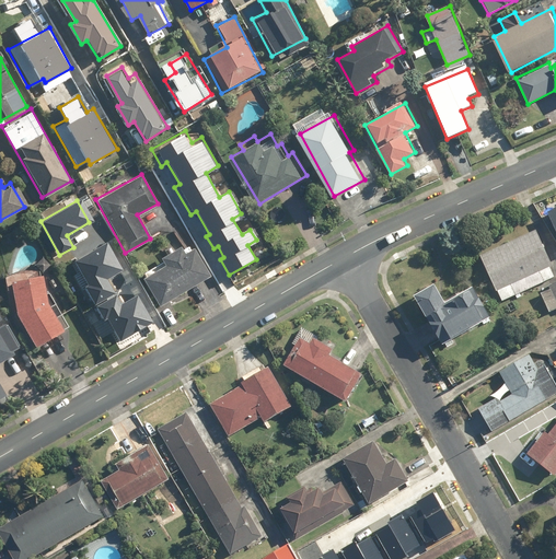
[(553,230),(555,236),(555,205),(542,211),(551,231),(553,230)]
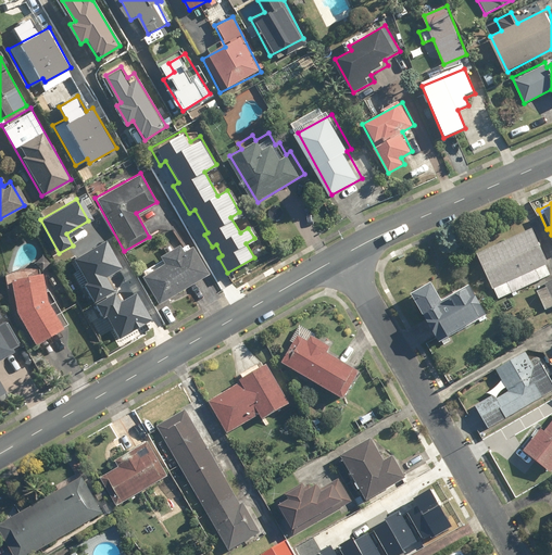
[(525,229),(469,256),(491,302),(547,275),(525,229)]
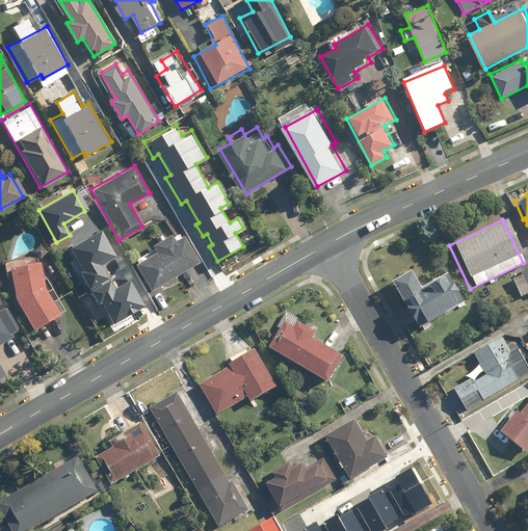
[(104,323),(143,301),(129,275),(110,286),(98,265),(112,257),(99,233),(63,253),(104,323)]
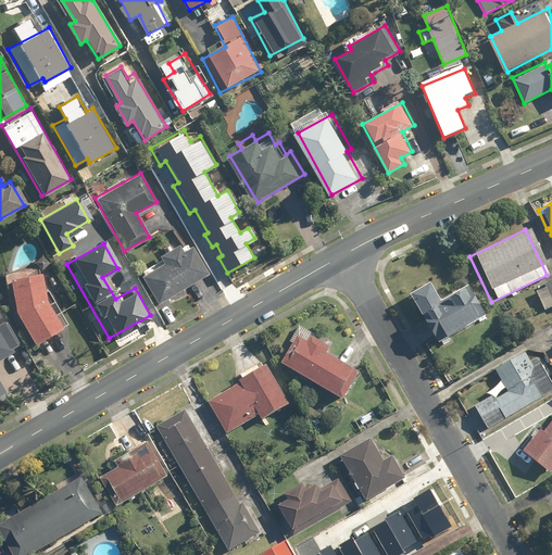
[(178,244),(159,255),(161,259),(140,270),(159,302),(209,273),(192,244),(182,250),(178,244)]
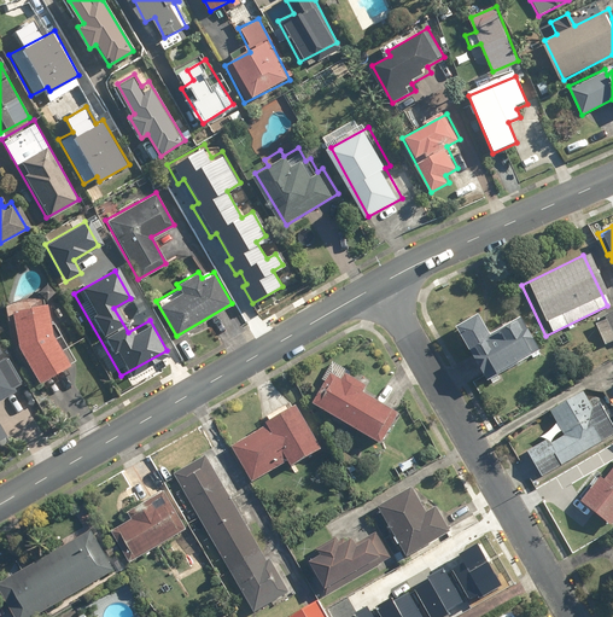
[(53,335),(46,303),(12,310),(21,348),(39,380),(69,362),(53,335)]
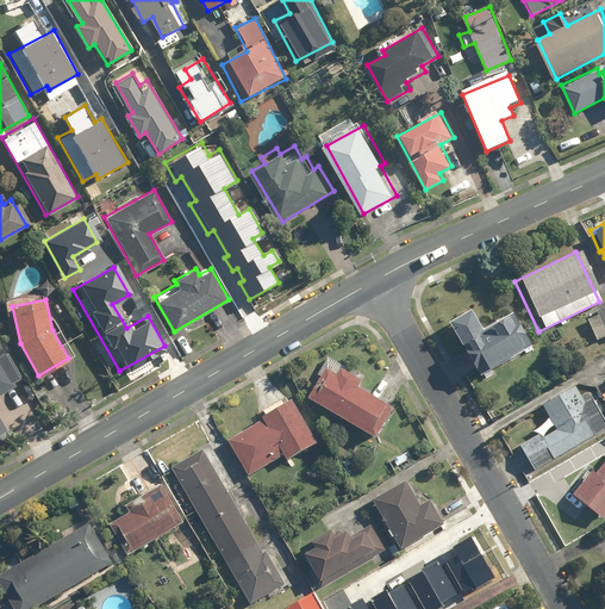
[(603,341),(604,339),(604,304),(590,312),(592,316),(581,321),(591,342),(600,337),(603,341)]
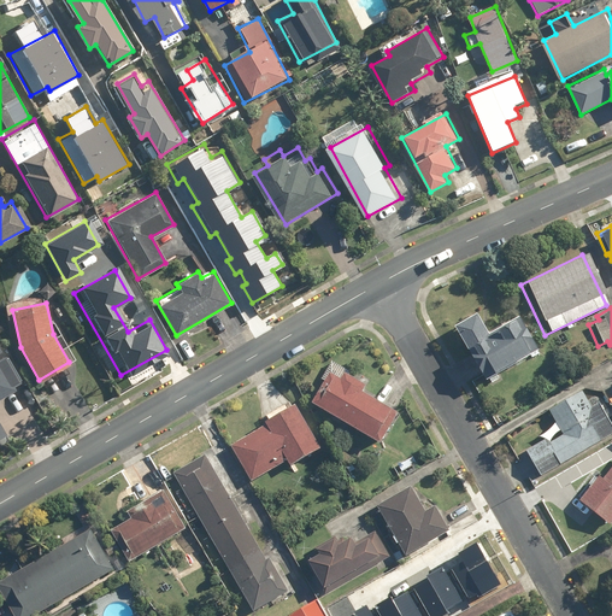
[(483,335),(472,315),(446,330),(460,357),(452,362),(463,381),(477,373),(482,381),(531,353),(512,318),(483,335)]
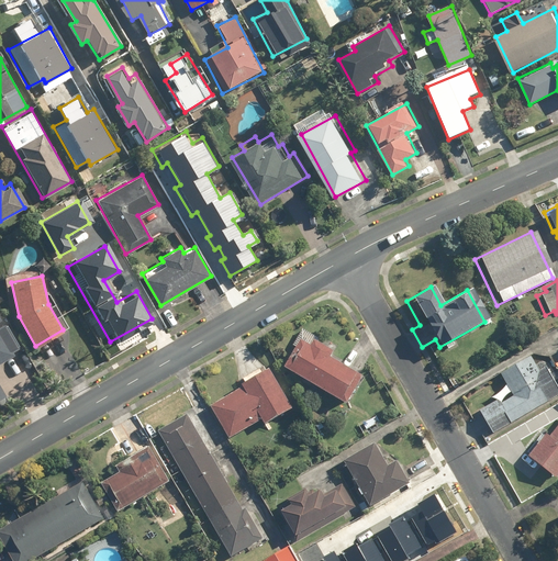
[(0,396),(3,394),(0,389),(0,362),(13,355),(11,351),(19,347),(4,323),(0,326),(0,318),(1,317),(0,315),(0,396)]
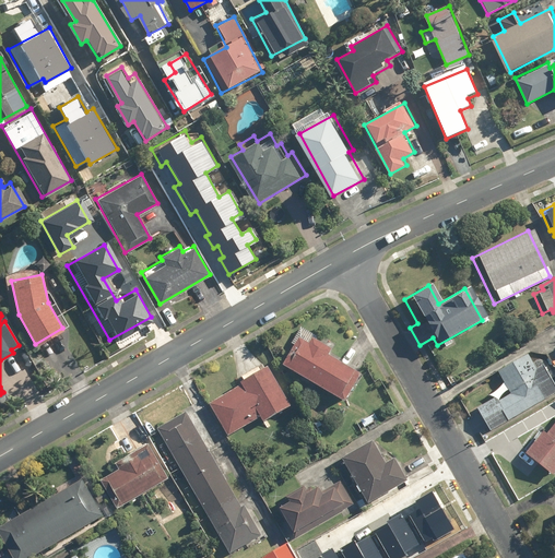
[(337,347),(316,335),(313,342),(302,335),(286,361),(347,399),(363,372),(332,354),(337,347)]
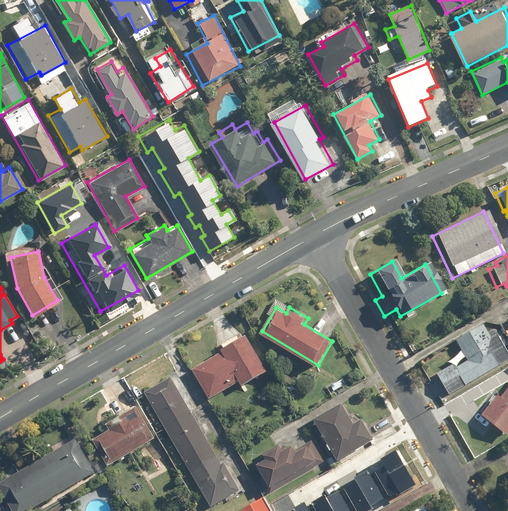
[(460,358),(432,374),(444,395),(506,360),(491,335),(485,339),(477,325),(450,341),(460,358)]
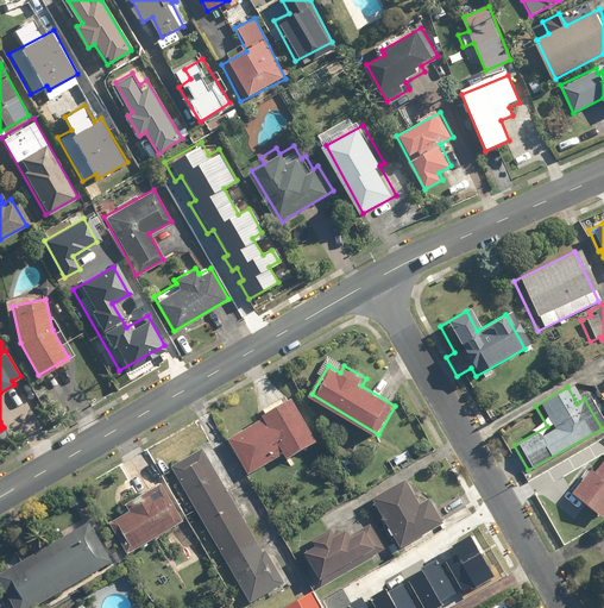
[(228,437),(249,474),(287,452),(290,458),(320,442),(295,396),(265,413),(268,415),(228,437)]
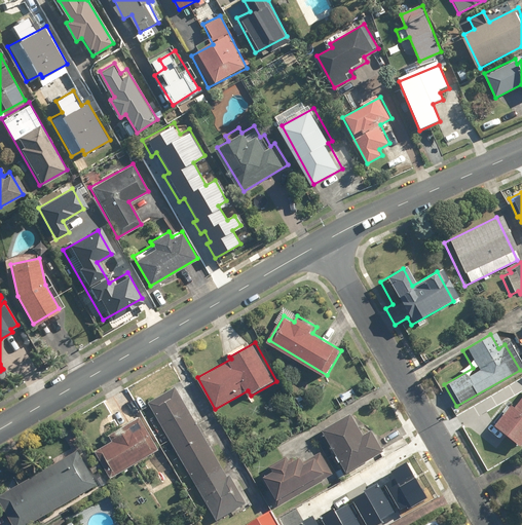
[(227,476),(175,386),(147,402),(217,520),(247,501),(230,474),(227,476)]
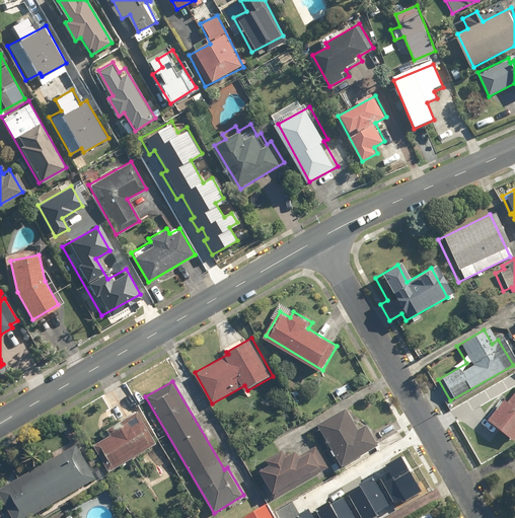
[(352,392),(346,382),(333,389),(338,399),(352,392)]
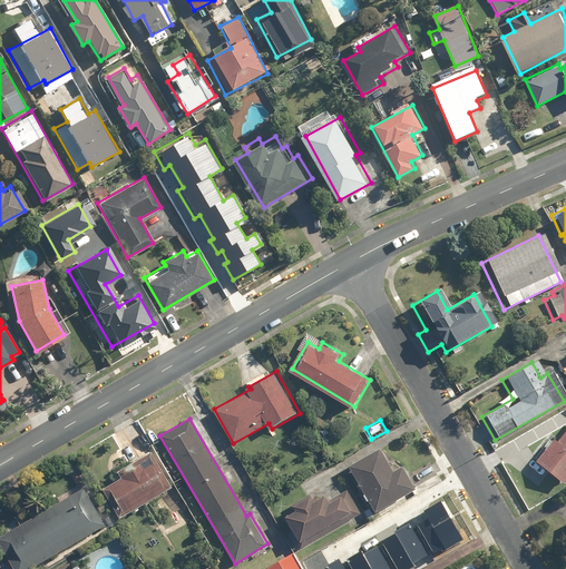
[(565,477),(565,424),(550,445),(547,442),(529,466),(558,488),(565,477)]
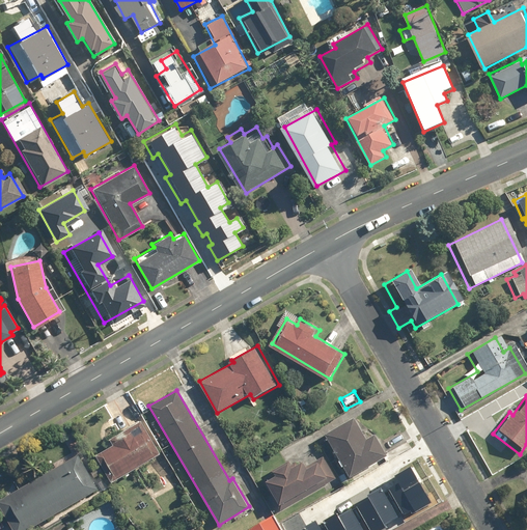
[(344,465),(352,476),(389,453),(377,433),(368,438),(354,415),(325,433),(337,452),(332,455),(340,468),(344,465)]
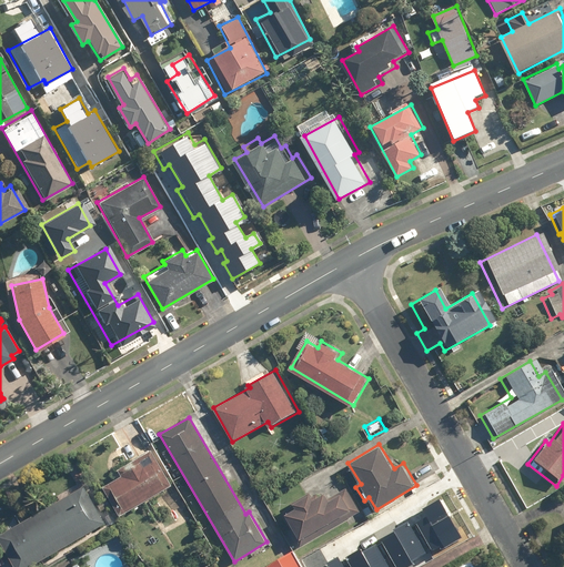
[(173,484),(153,449),(120,468),(123,475),(103,486),(120,515),(173,484)]
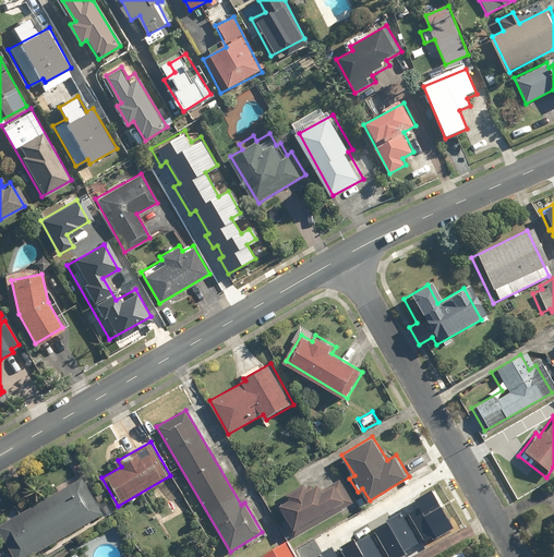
[(83,476),(0,524),(0,532),(14,556),(28,556),(104,513),(83,476)]
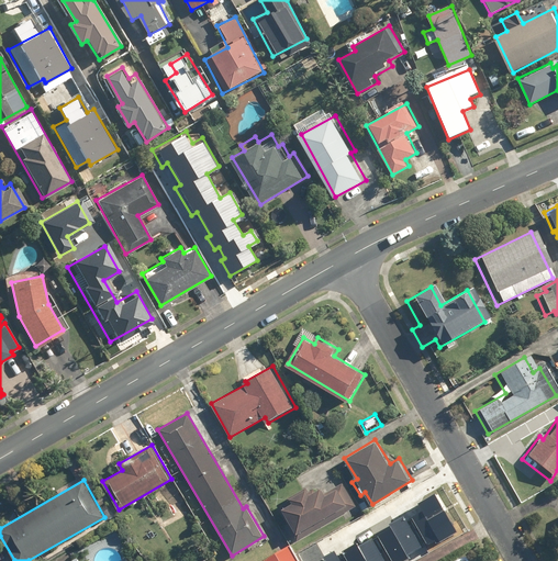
[(350,494),(343,482),(325,492),(323,487),(312,494),(309,489),(276,506),(294,539),(303,535),(301,531),(349,504),(346,497),(350,494)]
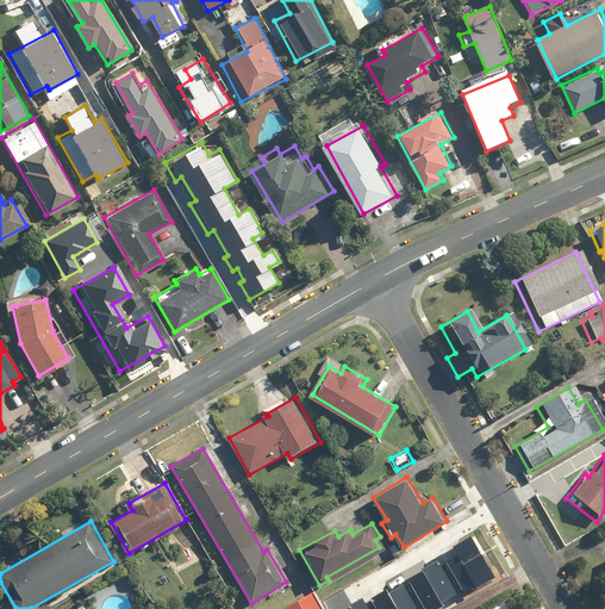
[(441,552),(467,596),(496,580),(469,535),(441,552)]
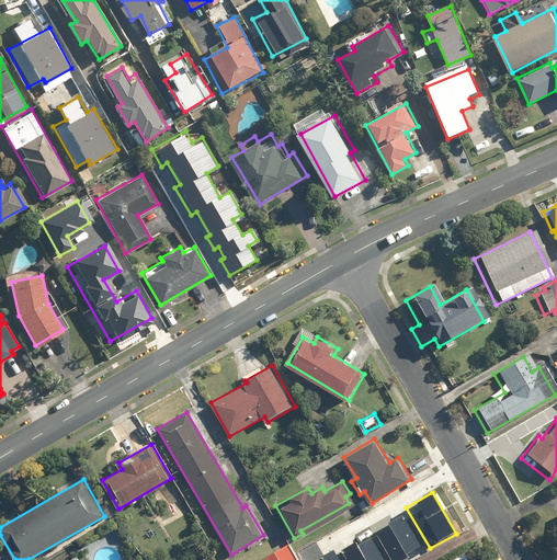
[(372,526),(390,559),(408,559),(422,552),(398,511),(372,526)]
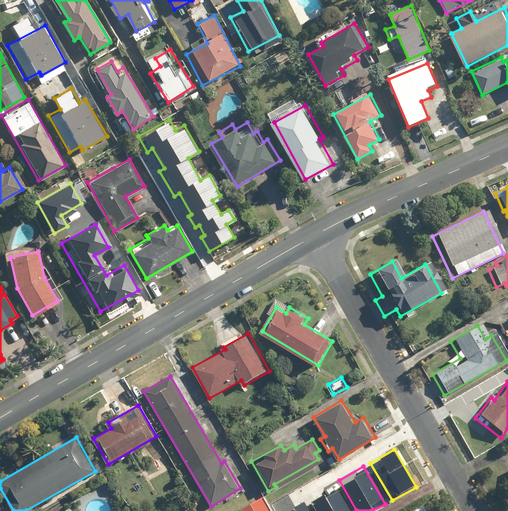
[(310,498),(317,510),(349,510),(334,484),(310,498)]
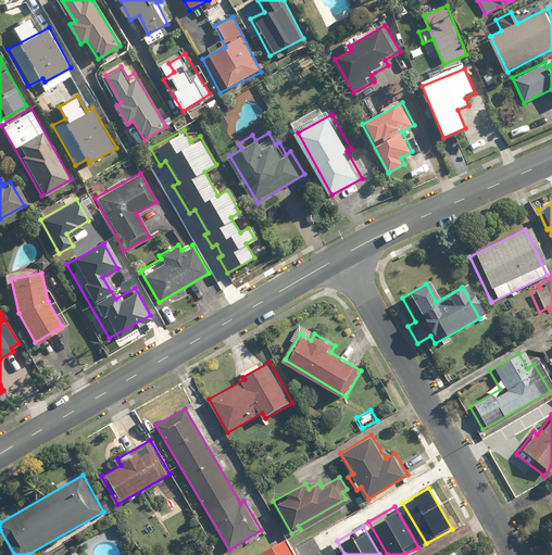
[(295,554),(288,541),(261,554),(295,554)]
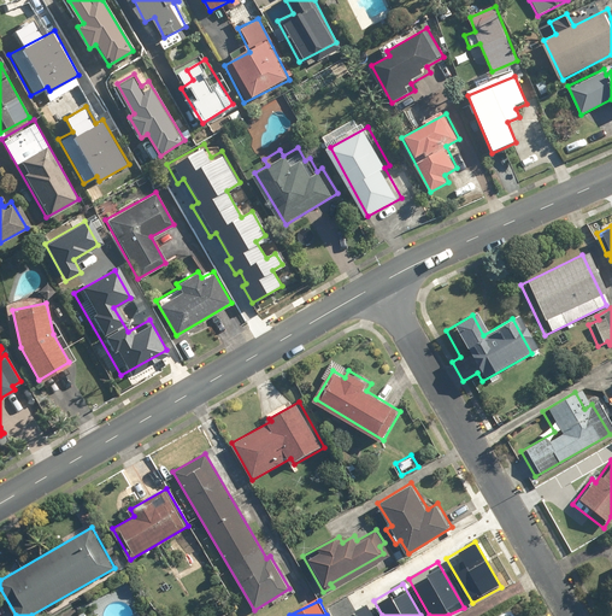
[(343,615),(372,615),(365,604),(343,615)]
